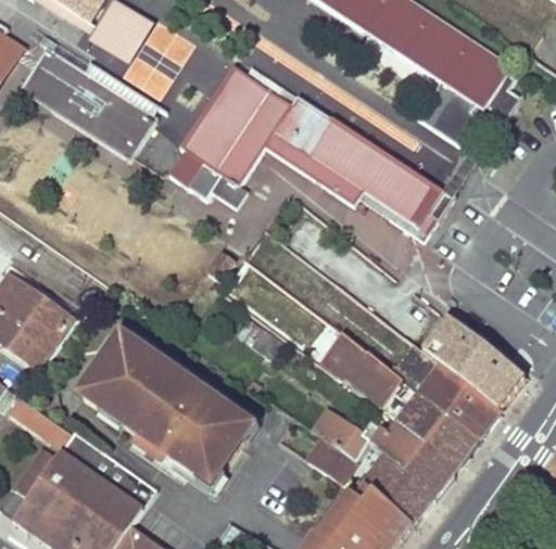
[(60,0),(87,17),(98,0),(60,0)]
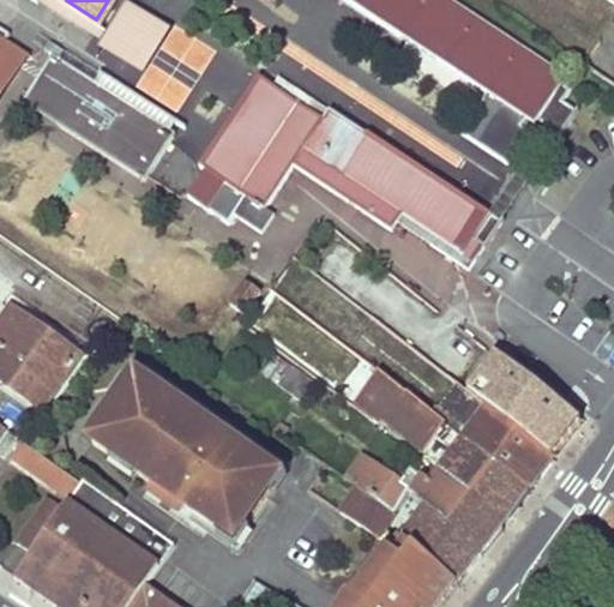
[(145,72),(173,25),(130,0),(125,0),(98,44),(145,72)]
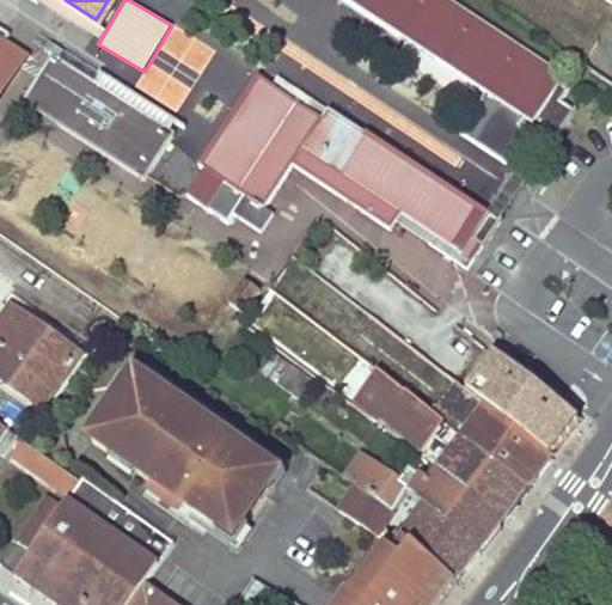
[(353,0),(497,97),(469,142),(502,164),(525,130),(516,126),(524,114),(532,120),(534,115),(557,130),(573,107),(560,98),(567,86),(558,80),(564,72),(454,0),(353,0)]
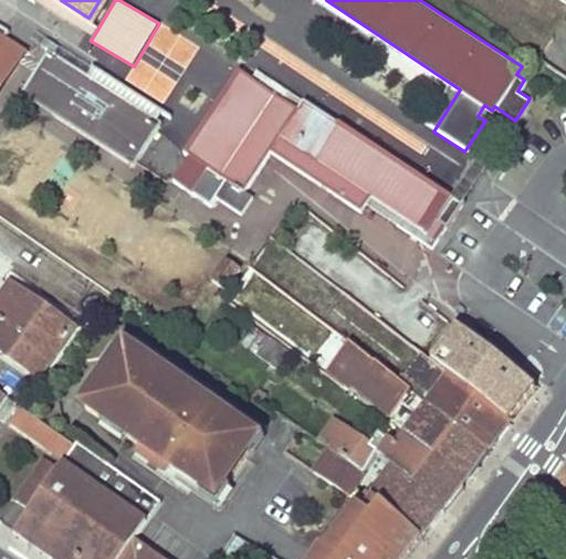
[(0,77),(24,37),(6,25),(0,34),(0,77)]
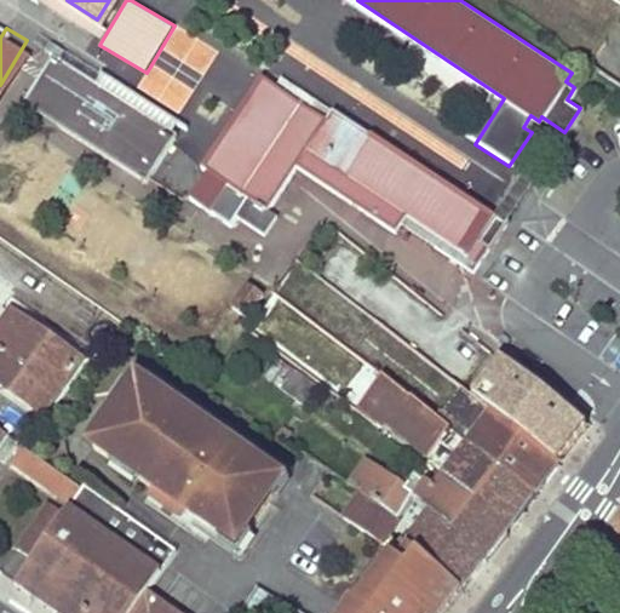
[(103,79),(53,49),(45,61),(46,67),(47,74),(58,92),(61,97),(62,112),(62,118),(148,171),(178,125),(164,116),(171,106),(110,68),(103,79)]
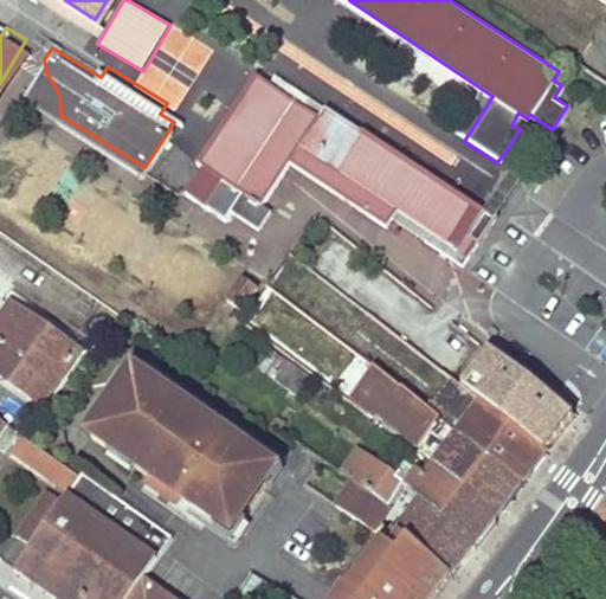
[(206,165),(188,191),(226,217),(233,206),(259,224),(271,206),(263,200),(291,160),(386,224),(399,206),(455,243),(449,251),(463,261),(478,238),(468,229),(484,205),(328,103),(321,113),(257,71),(200,161),(206,165)]
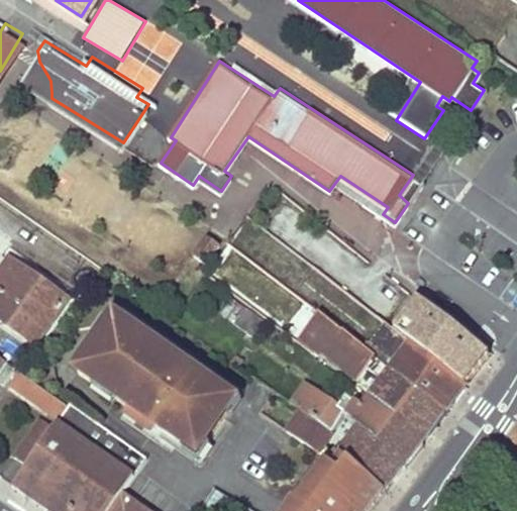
[(142,88),(136,97),(148,104),(153,95),(142,88)]
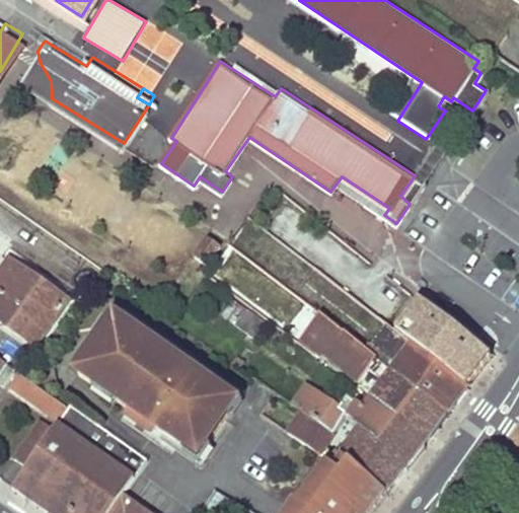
[(438,106),(445,111),(451,101),(444,96),(438,106)]
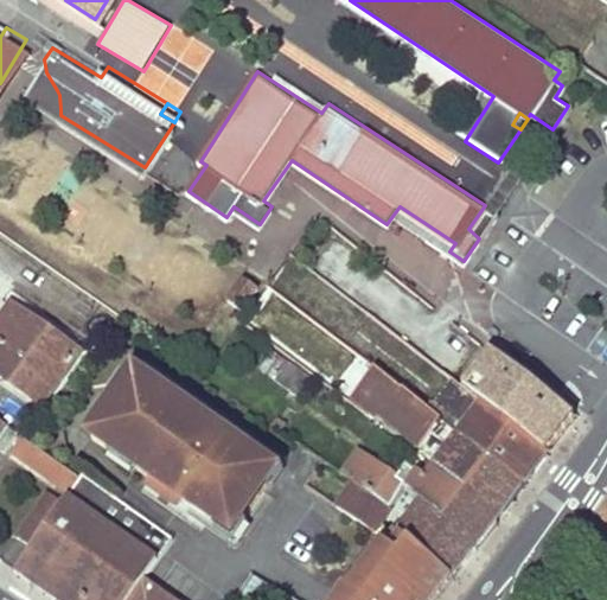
[(468,229),(479,238),(497,212),(485,205),(468,229)]
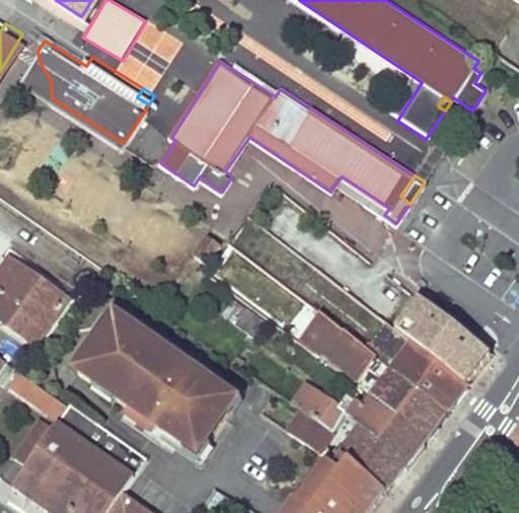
[(389,208),(342,176),(336,185),(384,215),(389,208)]
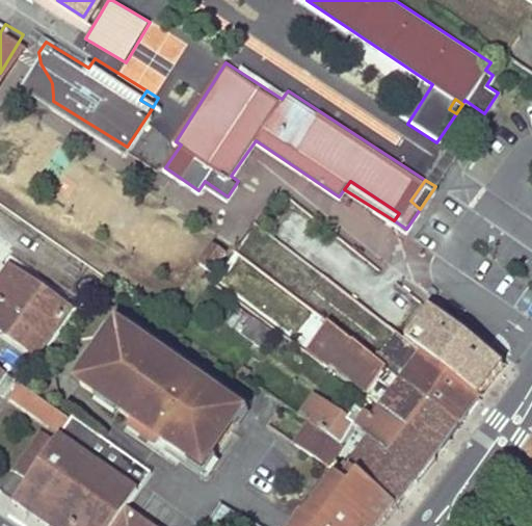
[(212,239),(197,259),(211,267),(224,248),(212,239)]
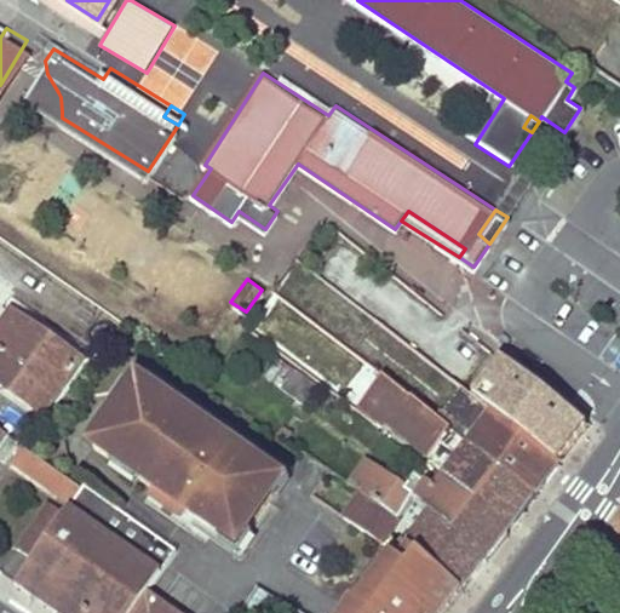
[(0,378),(41,408),(80,355),(11,305),(0,320),(0,378)]
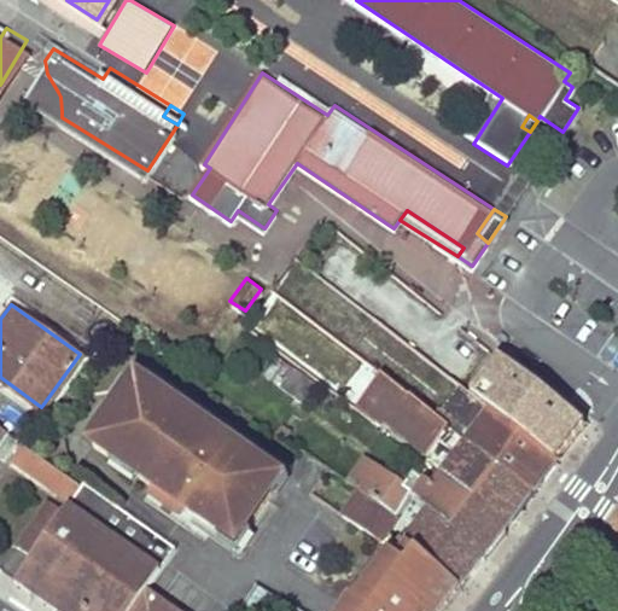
[(278,351),(264,370),(305,397),(319,379),(278,351)]
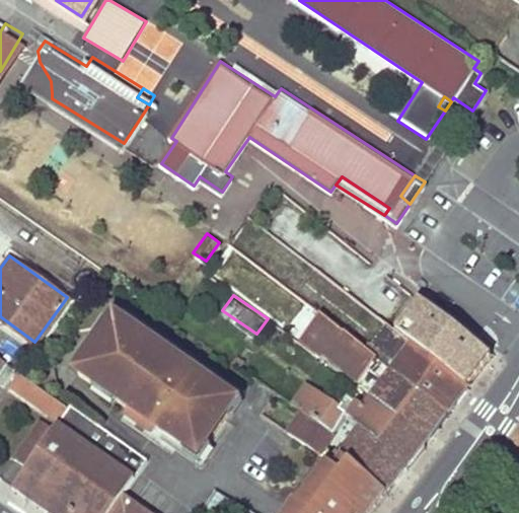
[(429,308),(416,298),(395,326),(466,383),(486,357),(483,354),(427,310),(429,308)]
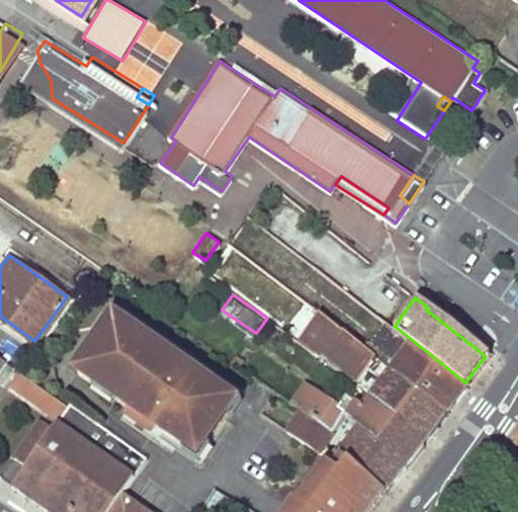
[(393,366),(319,310),(303,330),(358,374),(369,362),(386,375),(372,393),(426,434),(445,409),(393,366)]
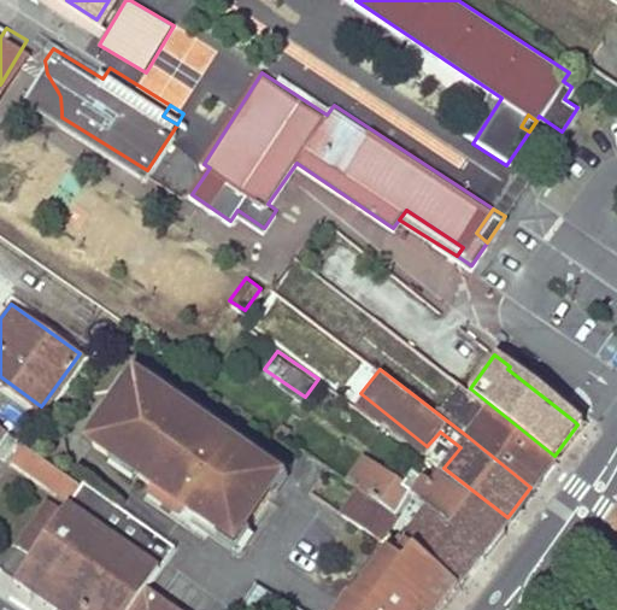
[(283,475),(142,377),(98,440),(153,480),(148,486),(180,509),(186,502),(238,539),(283,475)]
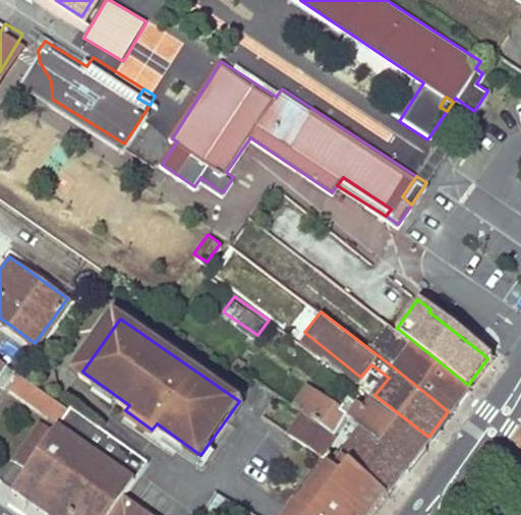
[(397,328),(387,321),(372,340),(400,362),(395,368),(448,411),(454,404),(468,385),(397,328)]
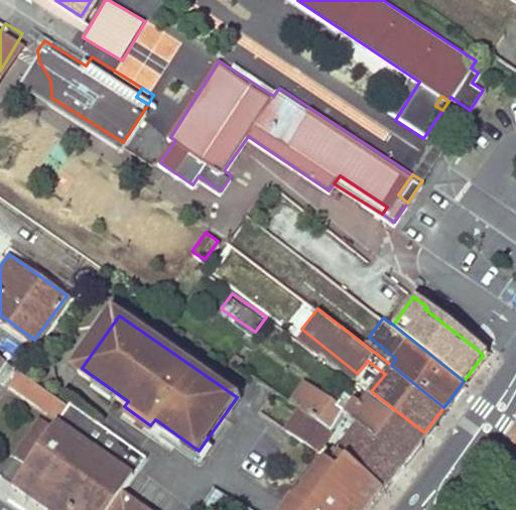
[(9,381),(57,414),(67,402),(19,368),(9,381)]
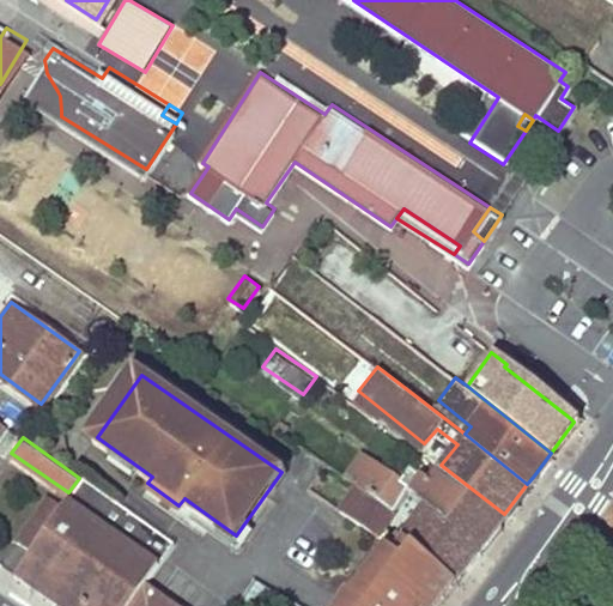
[(369,455),(360,448),(343,471),(351,477),(369,455)]
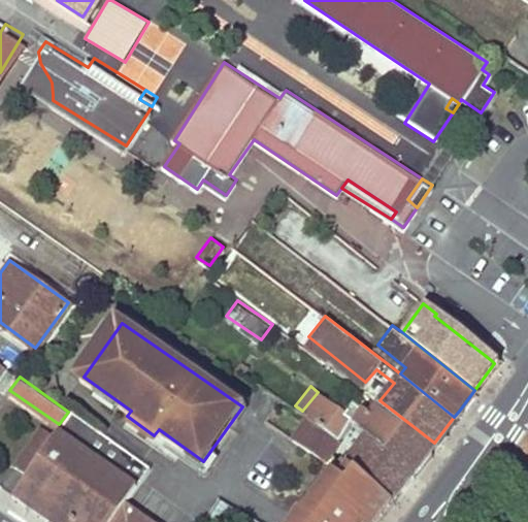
[(368,431),(413,470),(434,443),(380,400),(370,412),(354,398),(343,411),(318,392),(302,411),(307,415),(339,437),(354,420),(368,431)]
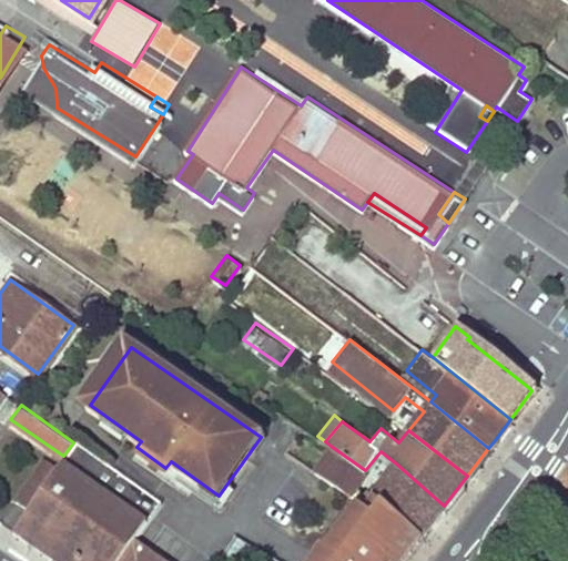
[(159,499),(75,438),(73,442),(63,456),(58,465),(29,505),(12,527),(19,532),(23,527),(50,547),(48,551),(61,560),(170,560),(139,539),(159,499)]
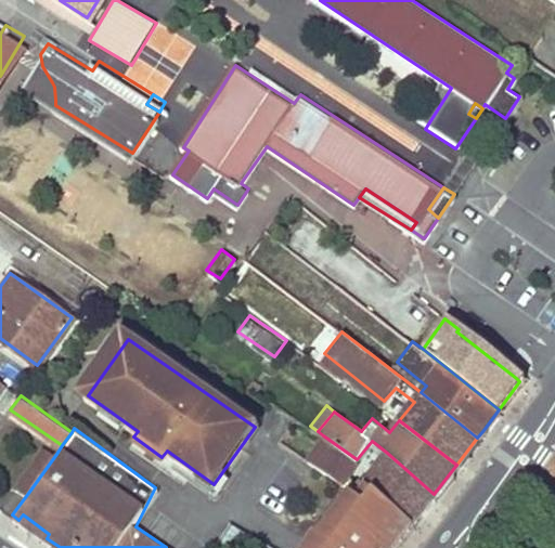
[(357,459),(323,435),(306,456),(340,481),(357,459)]
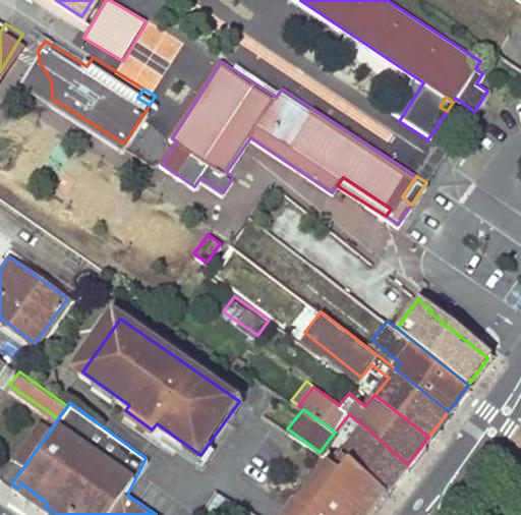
[(53,426),(43,419),(16,457),(26,463),(53,426)]
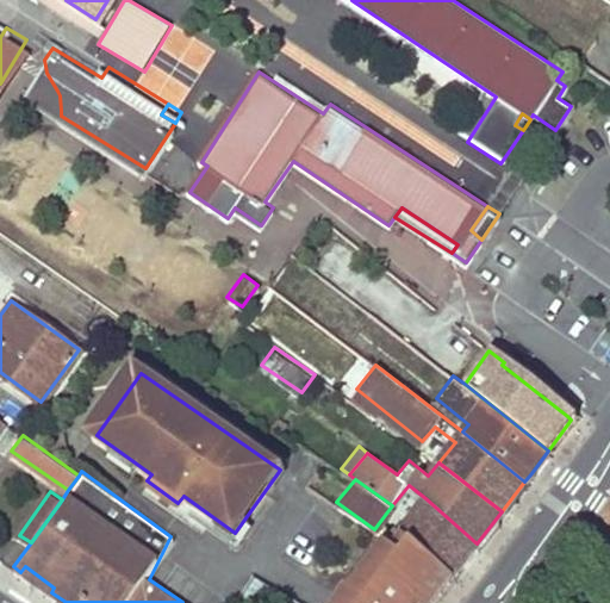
[(477,544),(425,498),(402,529),(454,573),(477,544)]
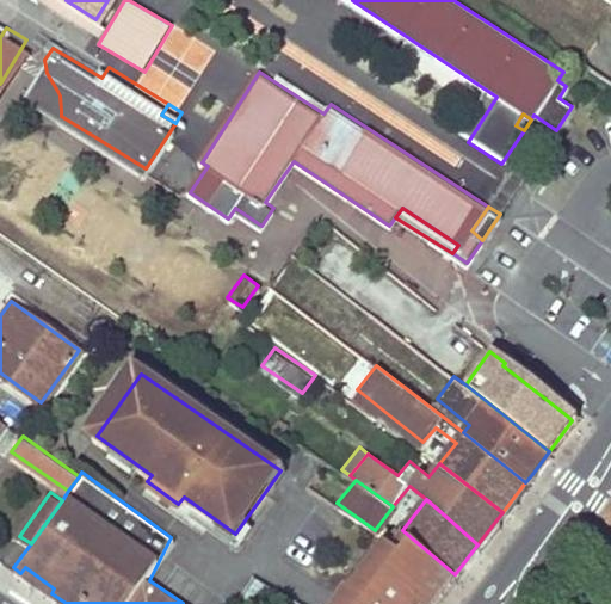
[(352,595),(344,603),(432,603),(455,574),(402,530),(352,595)]
